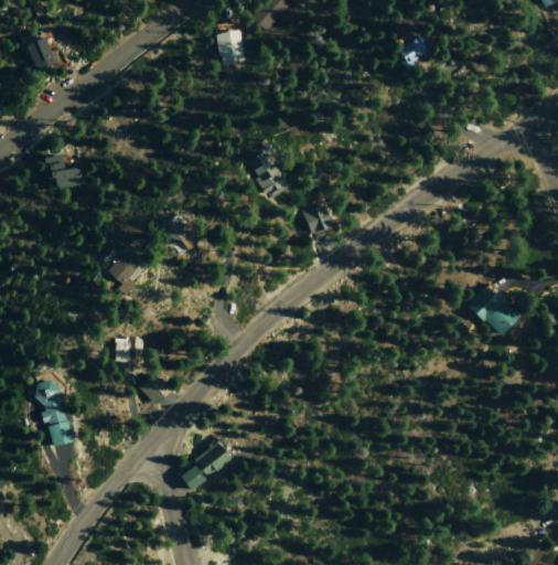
[(293,0),(264,0),(250,14),(266,30),(293,0)]
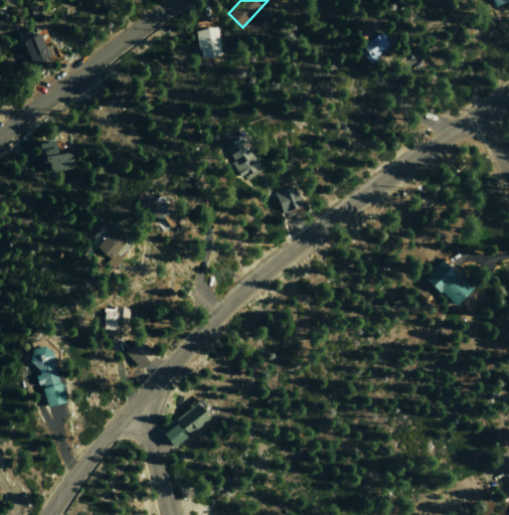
[(224,55),(219,19),(198,22),(203,58),(224,55)]
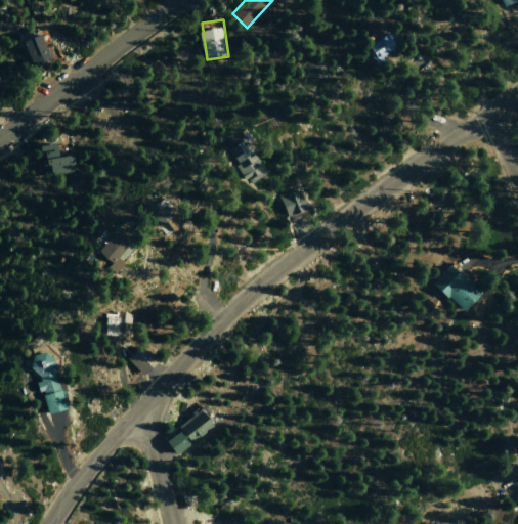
[(52,57),(41,33),(24,40),(35,66),(52,57)]
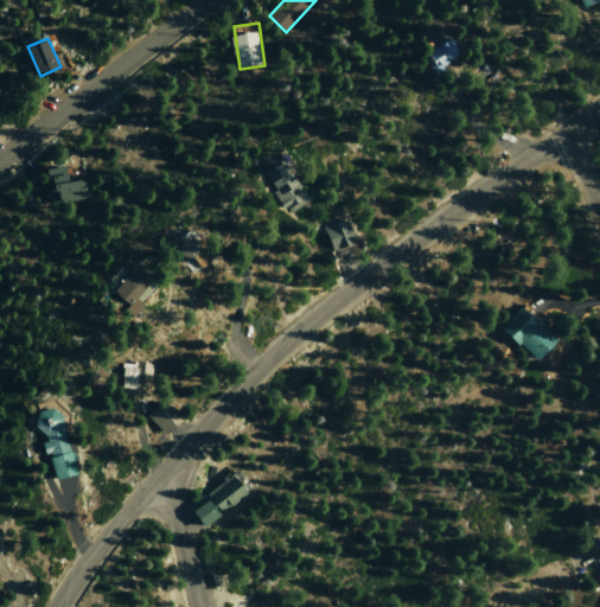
[(464,56),(454,39),(427,53),(436,71),(464,56)]
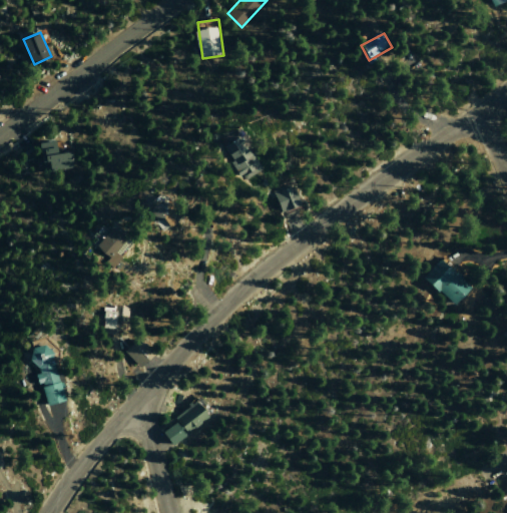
[(249,180),(265,170),(242,135),(225,146),(243,175),(245,174),(249,180)]
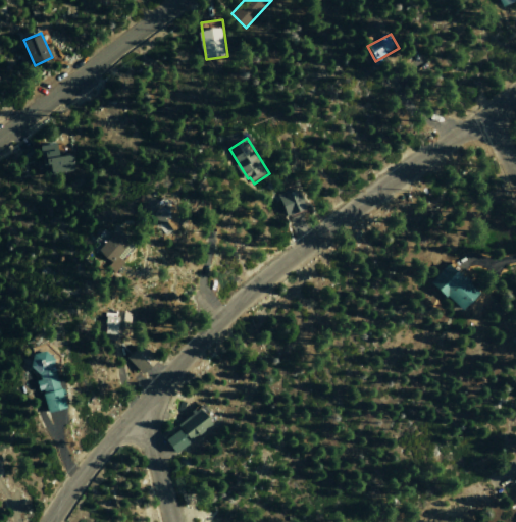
[(41,146),(47,175),(76,170),(73,153),(60,156),(58,143),(41,146)]
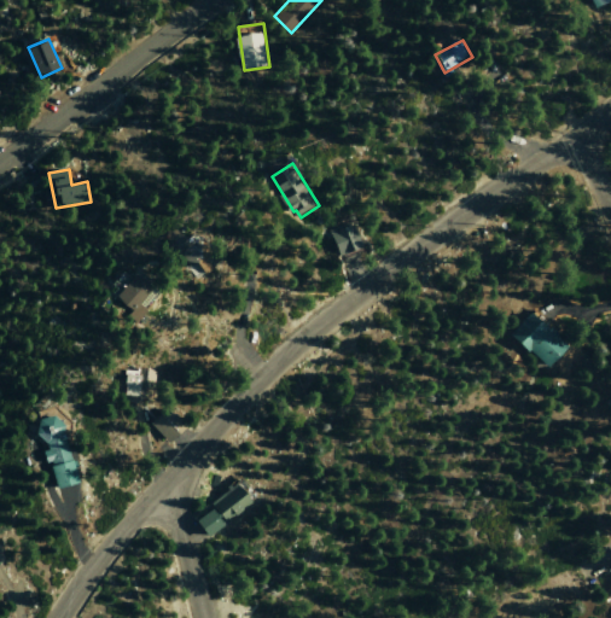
[(332,229),(339,256),(362,249),(355,223),(332,229)]
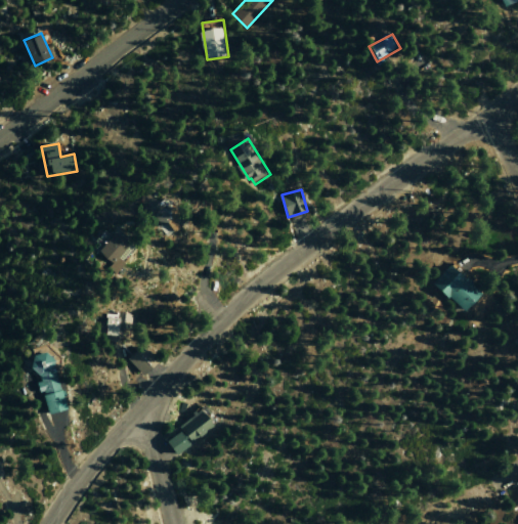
[(171,213),(157,202),(147,213),(162,224),(171,213)]
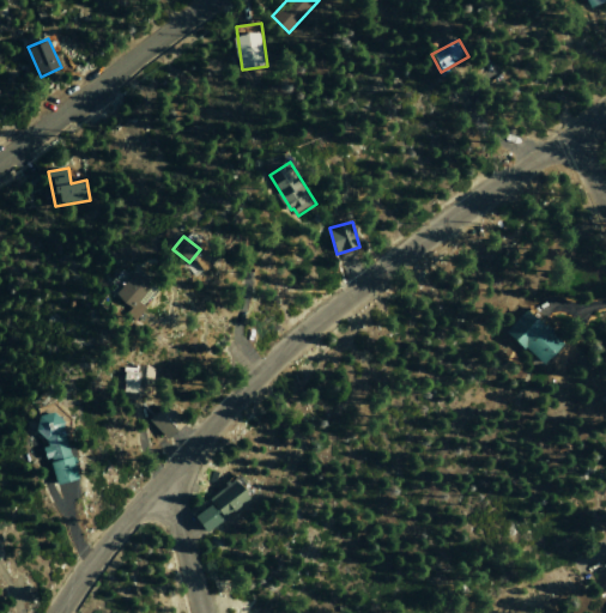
[(134,320),(159,290),(137,271),(117,295),(133,308),(127,314),(134,320)]
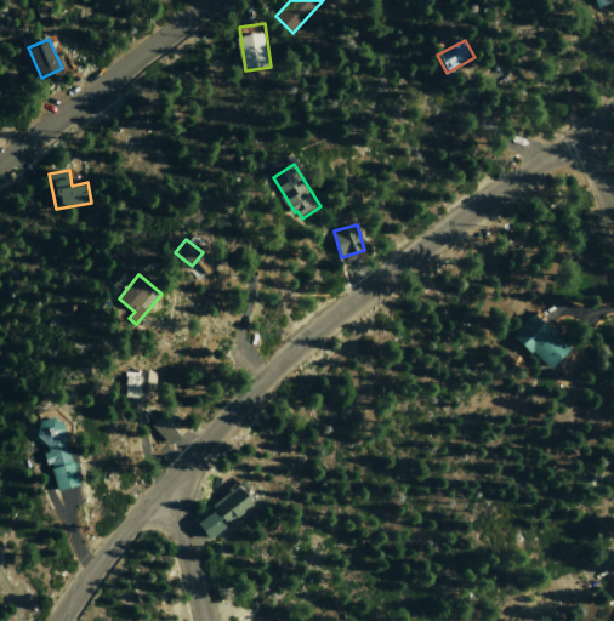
[(515,336),(551,369),(570,347),(534,314),(515,336)]
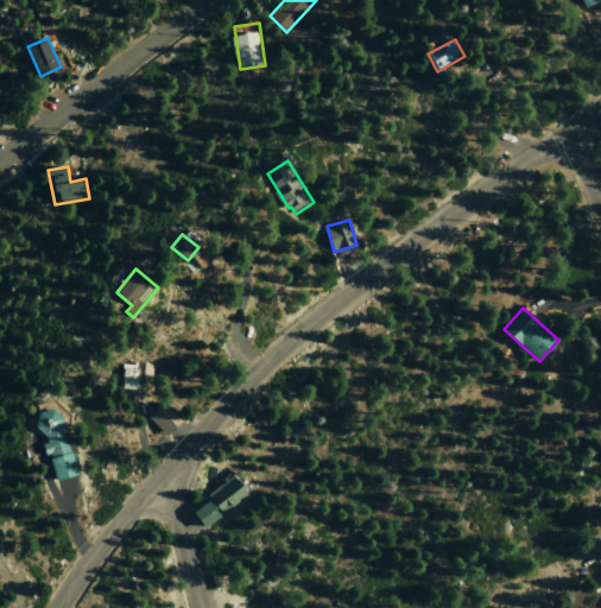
[(58,480),(77,475),(61,407),(38,413),(45,442),(44,443),(48,456),(51,455),(58,480)]
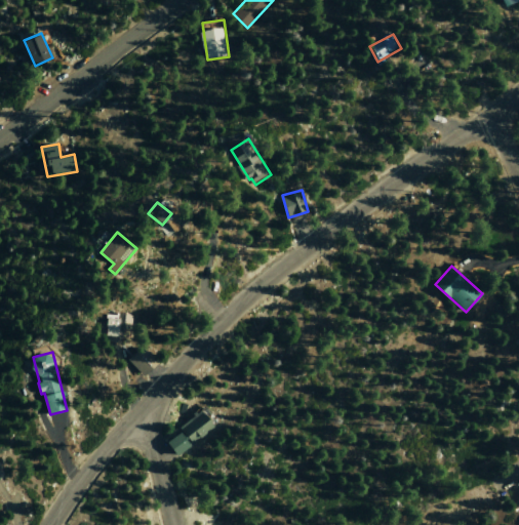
[(180,431),(192,445),(214,426),(202,411),(180,431)]
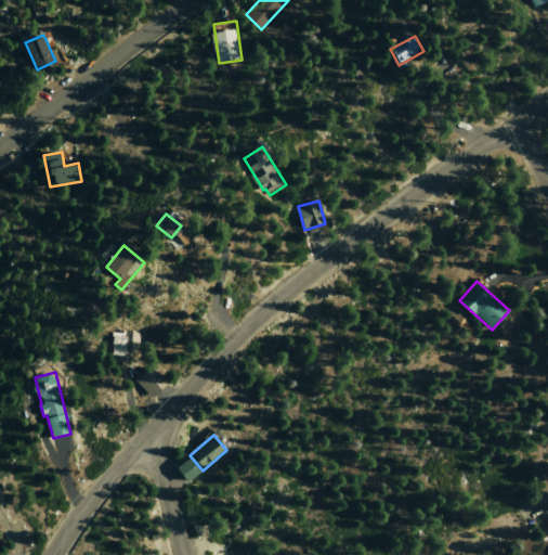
[(186,482),(200,473),(191,457),(177,467),(186,482)]
